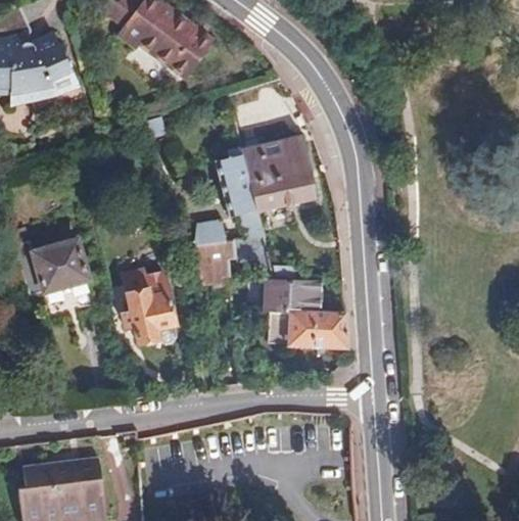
[(31,0),(0,14),(0,92),(11,92),(13,104),(55,93),(56,92),(52,83),(72,73),(54,38),(29,49),(25,40),(29,38),(30,37),(30,36),(31,35),(31,34),(31,0)]
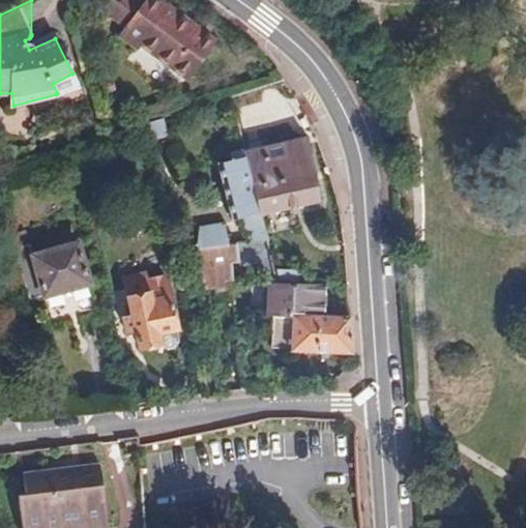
[(101,12),(110,18),(119,5),(110,0),(101,12)]
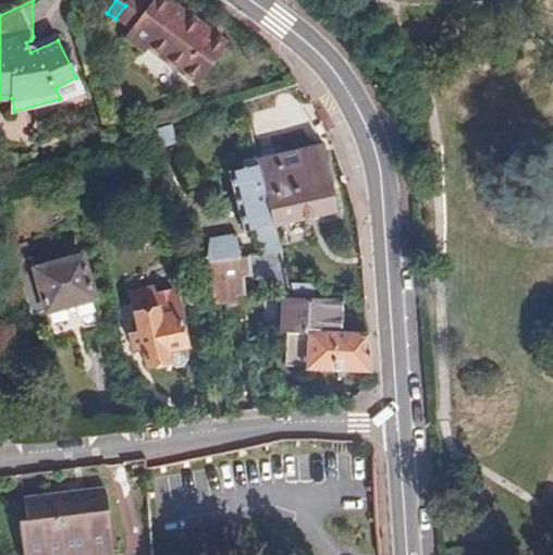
[(128,0),(125,5),(115,19),(132,31),(150,4),(144,0),(128,0)]
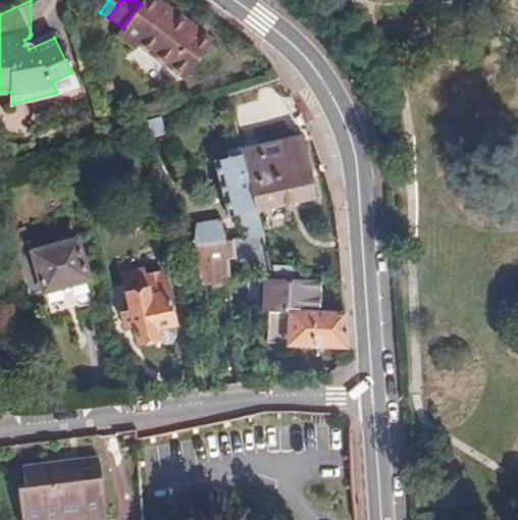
[(144,0),(141,4),(123,29),(117,37),(136,51),(140,46),(186,79),(212,43),(153,0),(144,0)]
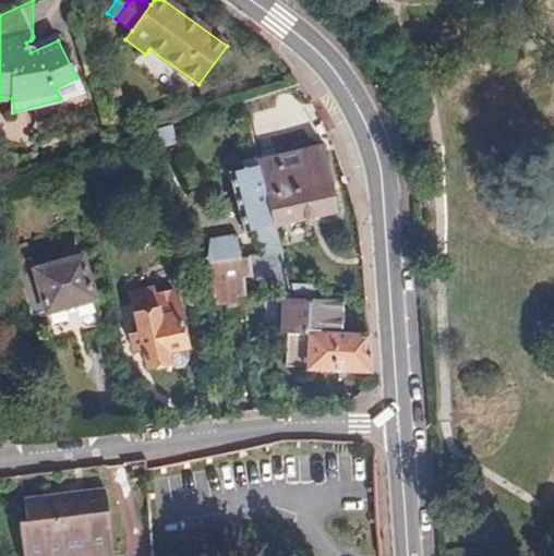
[(56,88),(60,98),(82,87),(76,77),(56,88)]
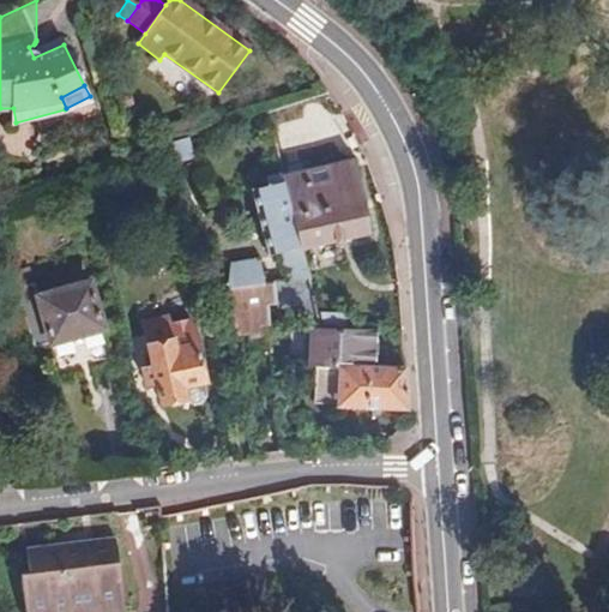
[(354,157),(282,173),(285,184),(301,245),(371,232),(354,157)]
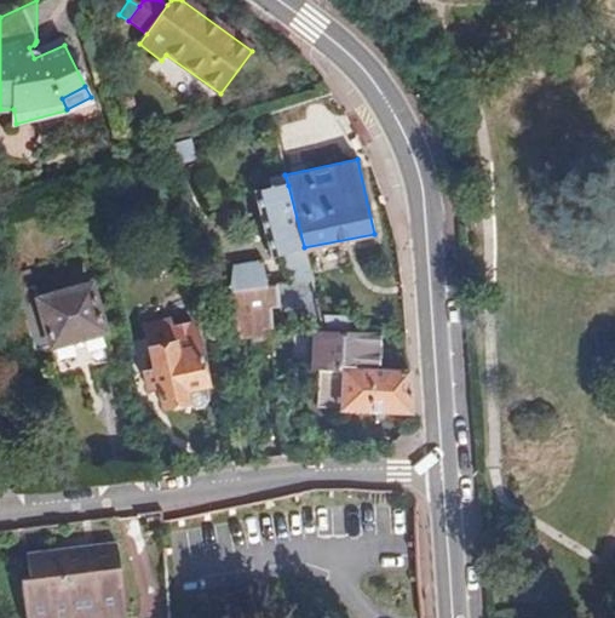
[(304,247),(288,186),(256,194),(271,259),(282,257),(291,285),(314,282),(304,247)]
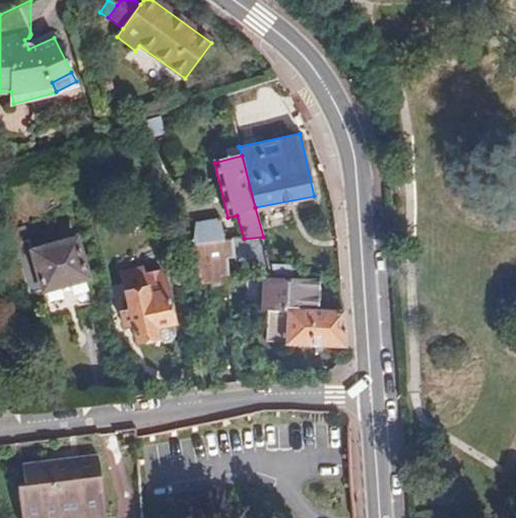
[(192,246),(224,242),(222,221),(196,224),(192,246)]
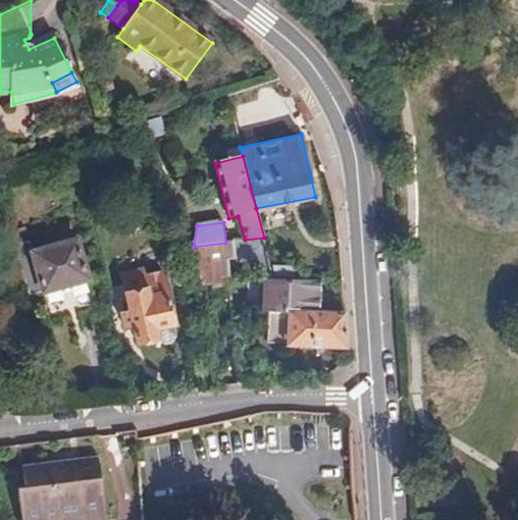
[(27,229),(10,235),(17,257),(26,280),(30,295),(43,292),(51,320),(94,310),(87,281),(76,242),(34,253),(27,229)]
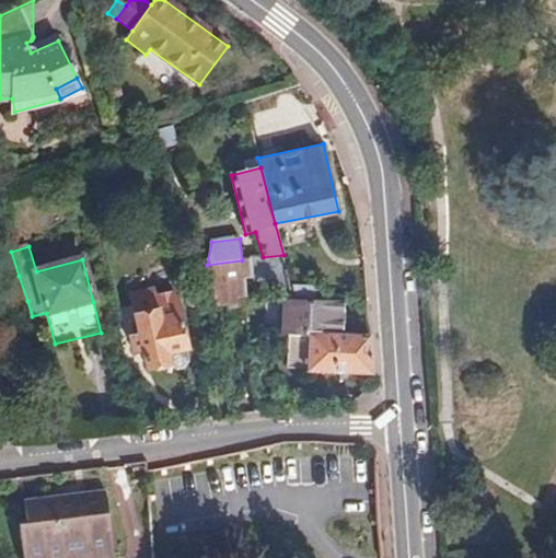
[(289,277),(284,255),(263,257),(245,260),(247,278),(241,278),(244,303),(280,301),(293,300),(289,277)]
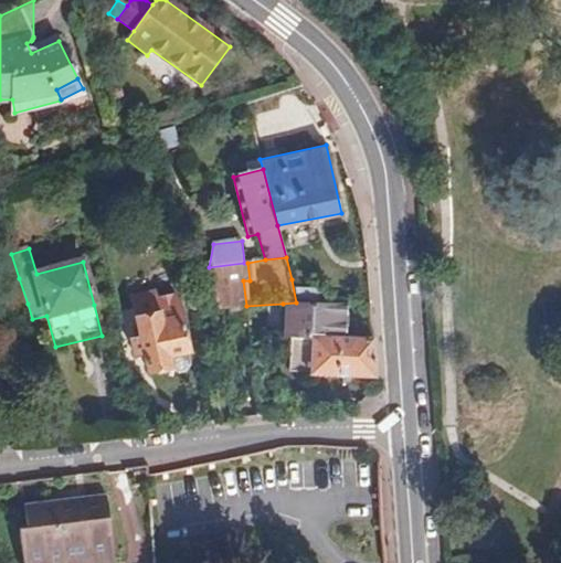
[(247,263),(244,263),(209,267),(209,271),(215,308),(246,306),(243,280),(250,280),(247,263)]
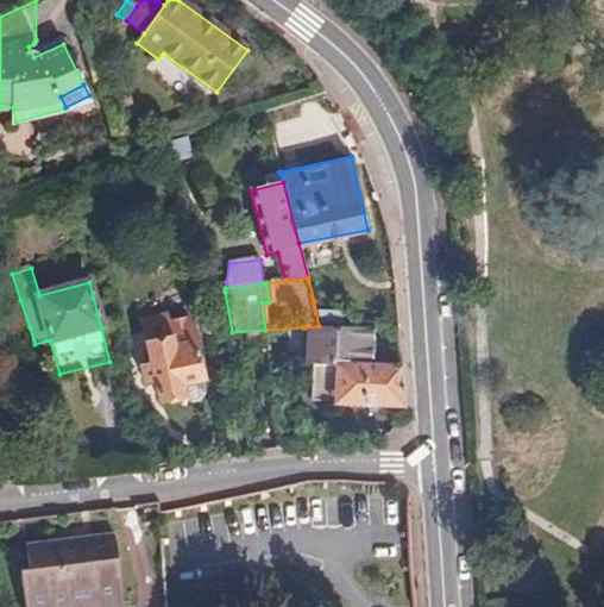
[(373,326),(319,326),(304,327),(303,367),(313,367),(332,367),(332,362),(375,362),(373,326)]
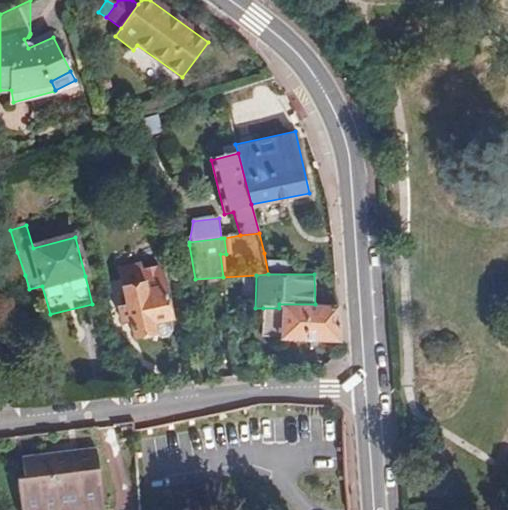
[(181,321),(177,296),(162,300),(158,280),(136,284),(139,303),(127,305),(131,329),(143,327),(145,338),(167,334),(165,323),(181,321)]
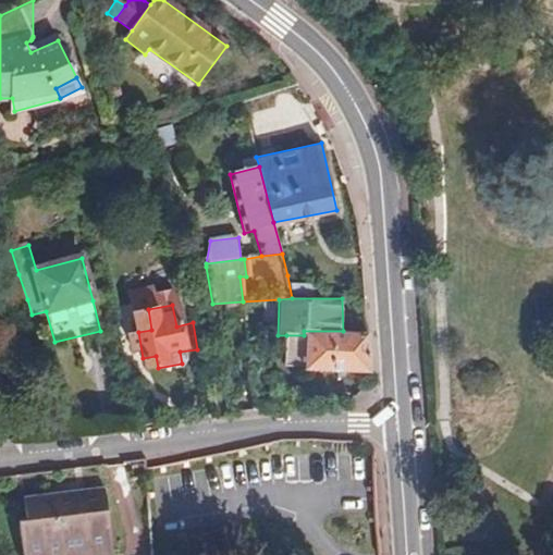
[(367,331),(343,331),(304,331),(304,335),(286,335),(286,369),(302,369),(302,371),(369,371),(367,331)]
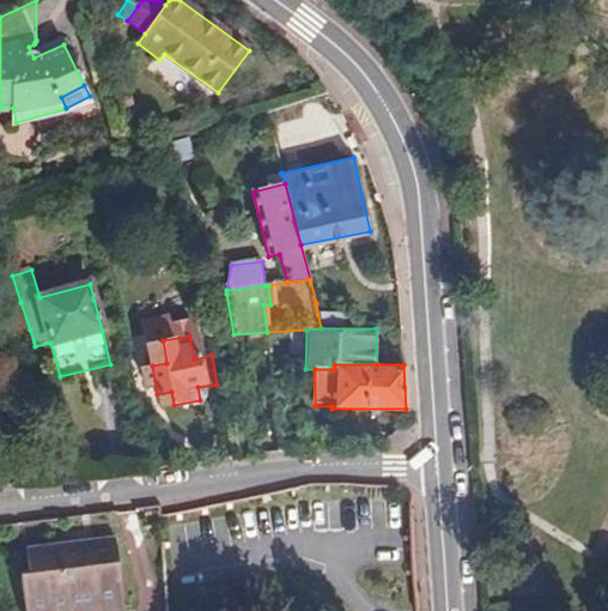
[(30,573),(23,574),(28,610),(127,610),(113,533),(26,545),(30,573)]
